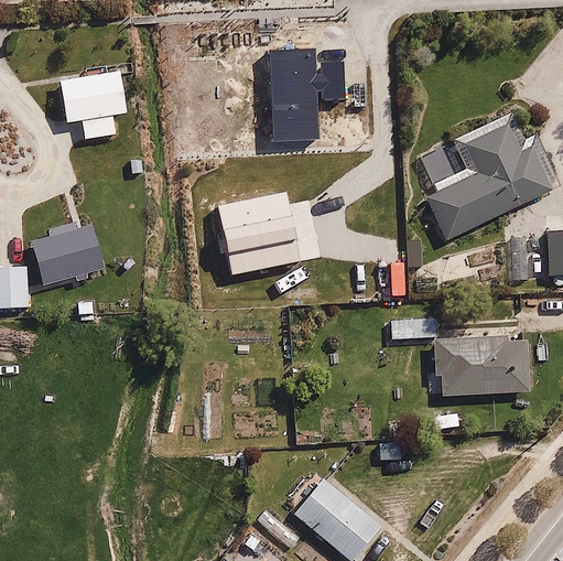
[(316,46),(270,49),(274,138),(320,136),(317,86),(324,86),(325,96),(346,95),(345,57),(323,58),(323,71),(317,71),(316,46)]
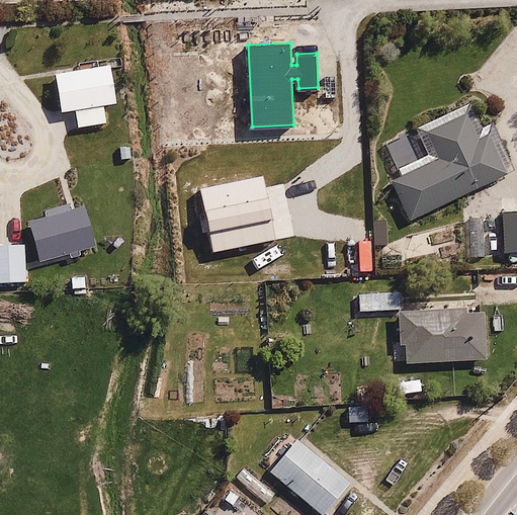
[(110,69),(56,75),(60,115),(78,113),(80,129),(106,125),(104,108),(114,107),(110,69)]
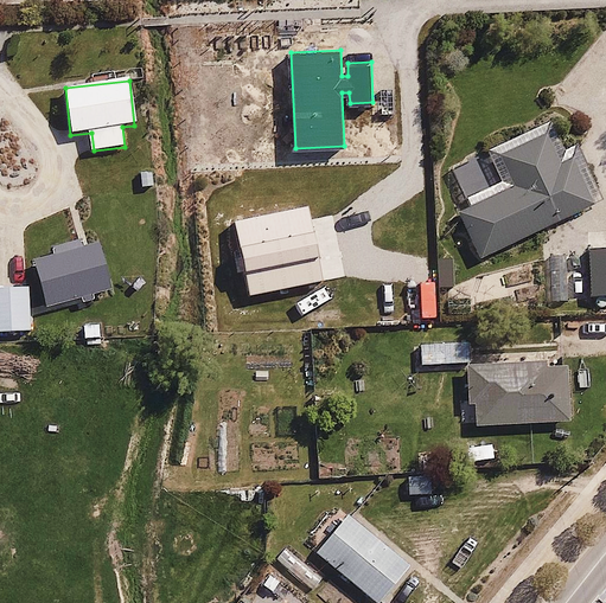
[(546,132),(501,153),(516,186),(459,213),(483,262),(600,205),(576,156),(561,164),(546,132)]
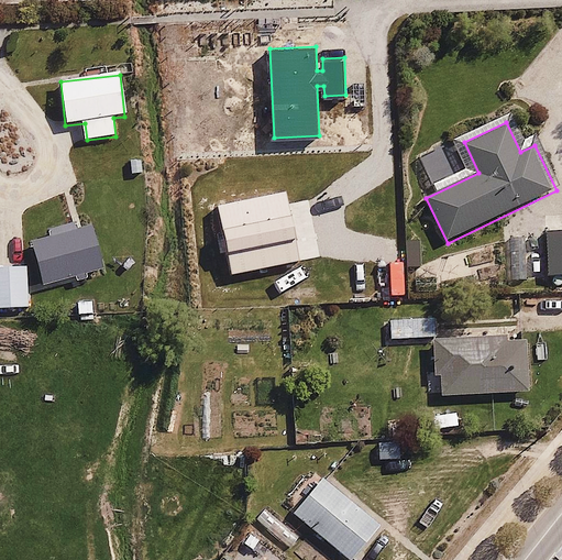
[(288,191),(218,205),(232,272),(305,260),(288,191)]
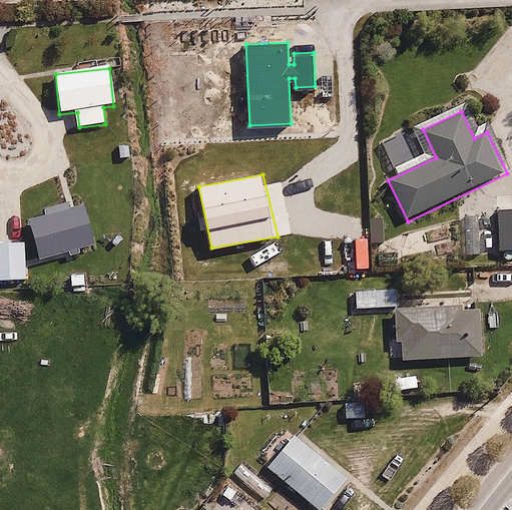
[(51,216),(32,221),(43,262),(98,246),(86,201),(50,211),(51,216)]
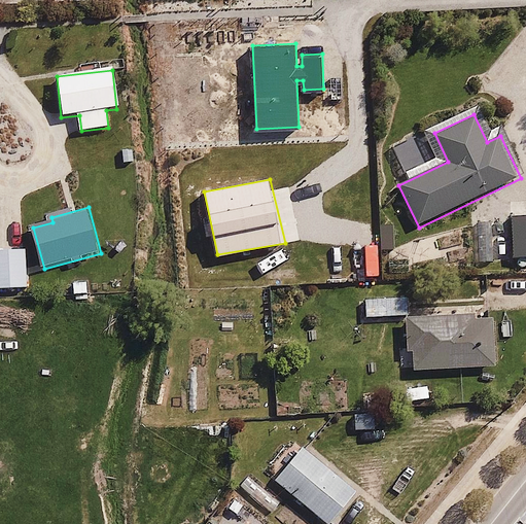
[(525,213),(513,214),(514,254),(525,253),(525,213)]
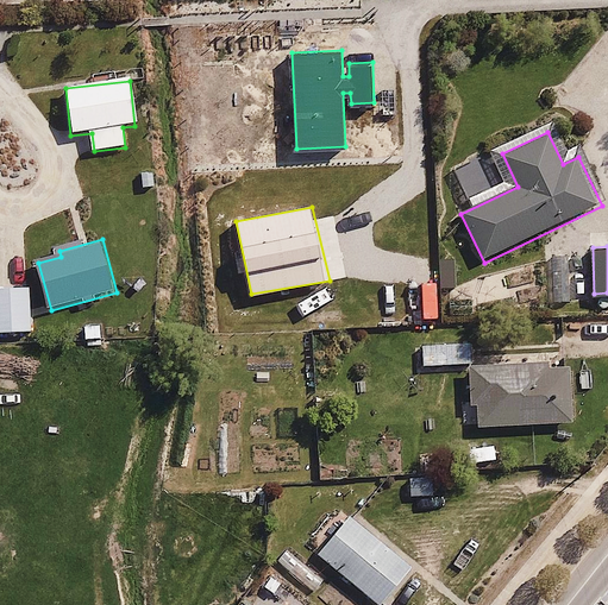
[(0,288),(0,332),(31,331),(29,288),(0,288)]
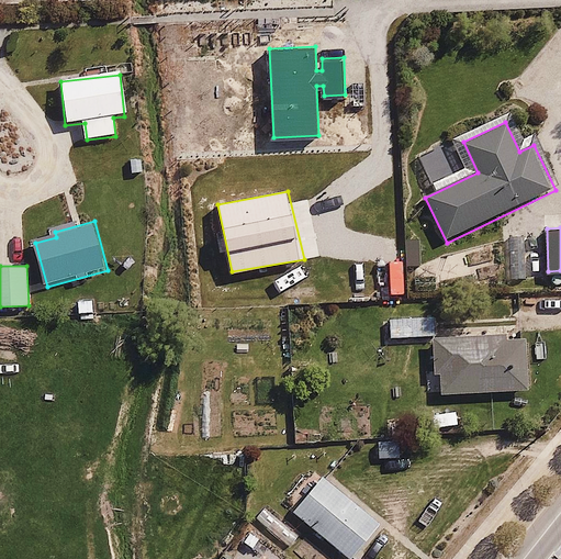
[(414,271),(414,288),(438,288),(437,271),(414,271)]
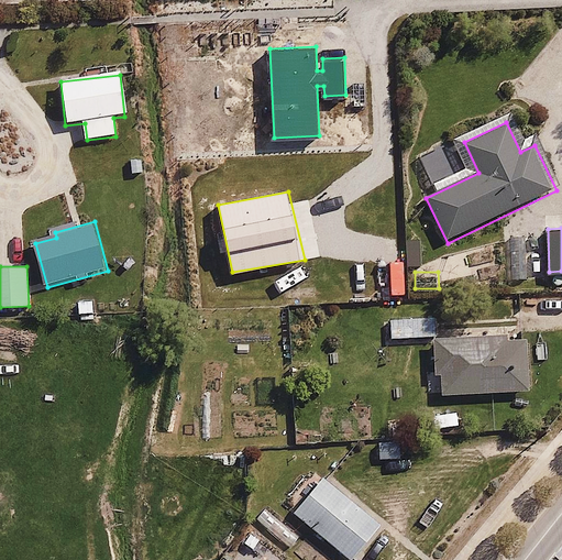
[(389,315),(390,337),(436,336),(434,314),(389,315)]
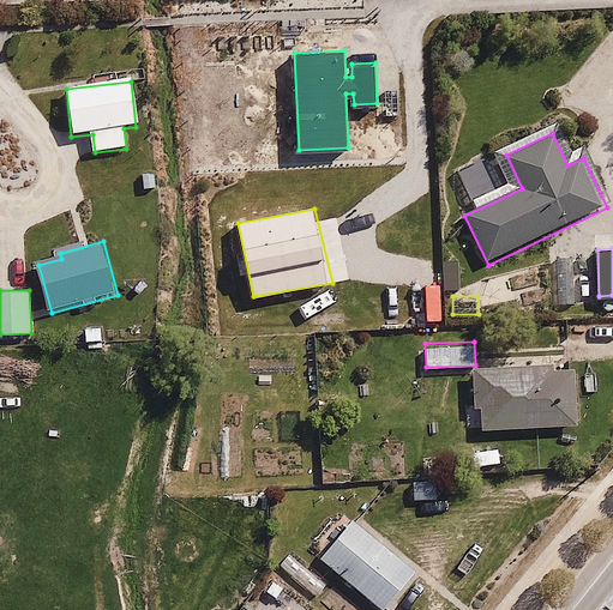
[(481,368),(482,432),(578,429),(577,366),(481,368)]
